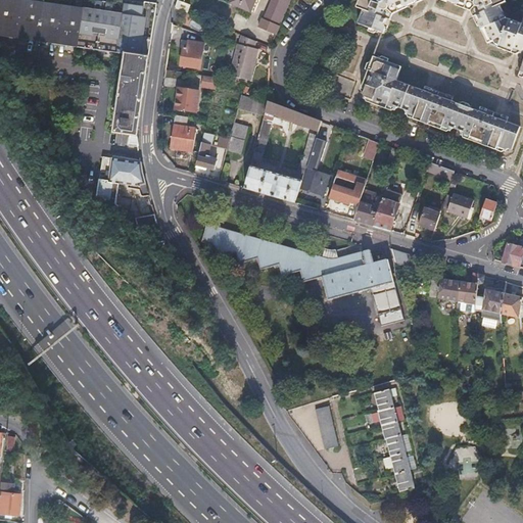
[(137,57),(143,18),(144,9),(134,7),(125,5),(123,15),(109,13),(97,11),(73,8),(21,0),(1,0),(0,6),(0,36),(126,55),(114,132),(130,135),(137,136),(149,59),(137,57)]
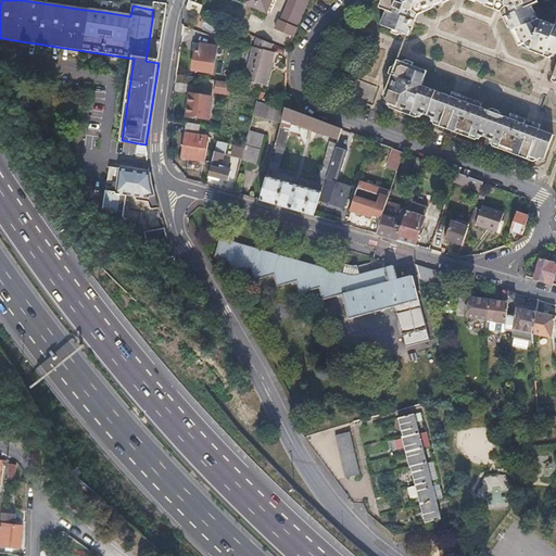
[(247,0),(245,3),(266,12),(272,0),(247,0)]
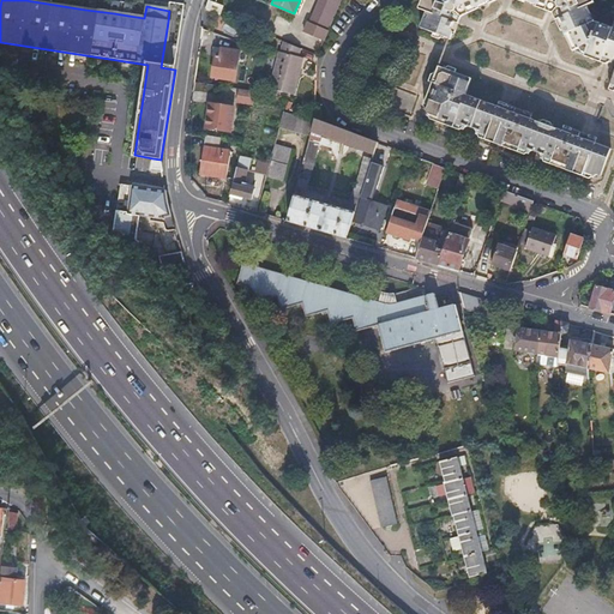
[(338,4),(330,0),(319,0),(311,23),(327,31),(338,4)]
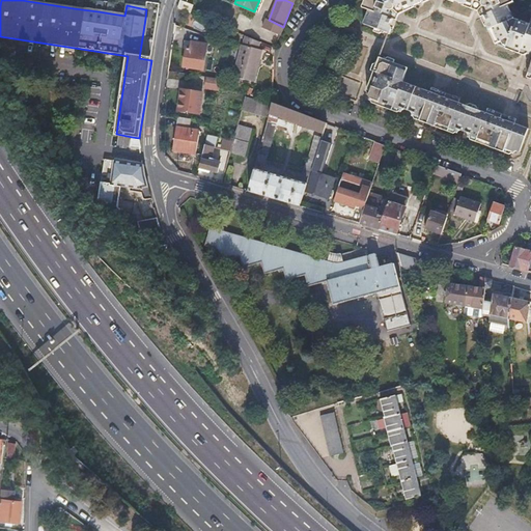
[(530,53),(530,25),(530,27),(520,23),(514,21),(509,8),(514,5),(511,0),(363,0),(361,8),(368,11),(363,25),(389,35),(392,28),(391,26),(394,18),(396,19),(398,16),(399,14),(404,10),(403,7),(409,5),(411,7),(421,2),(421,0),(429,0),(442,0),(450,0),(451,1),(463,5),(466,4),(473,7),(471,10),(474,11),(478,14),(480,20),(483,19),(486,24),(485,25),(487,29),(491,28),(497,42),(500,40),(502,46),(505,47),(505,49),(521,55),(523,49),(526,50),(528,51),(527,53),(530,54),(530,53)]
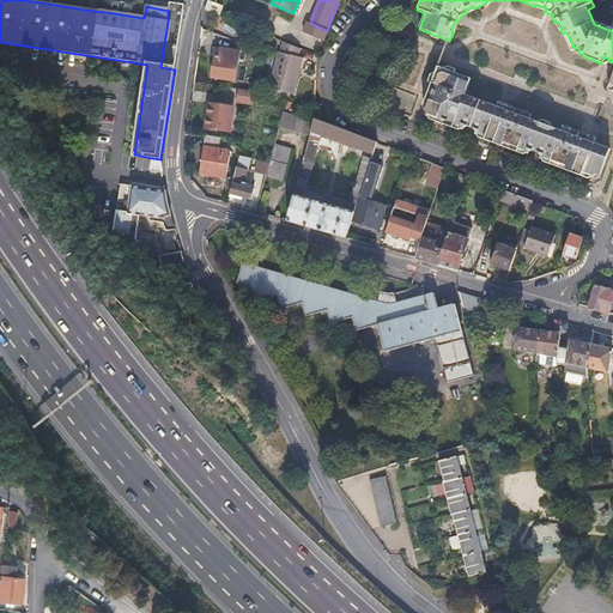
[(208,2),(205,11),(220,17),(224,8),(208,2)]
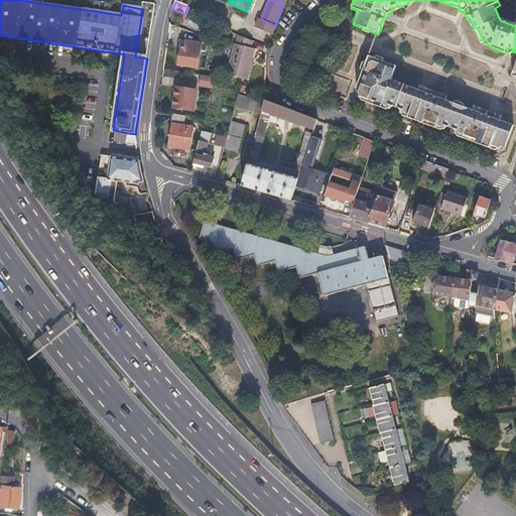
[(255,27),(271,34),(275,26),(261,19),(258,18),(255,27)]
